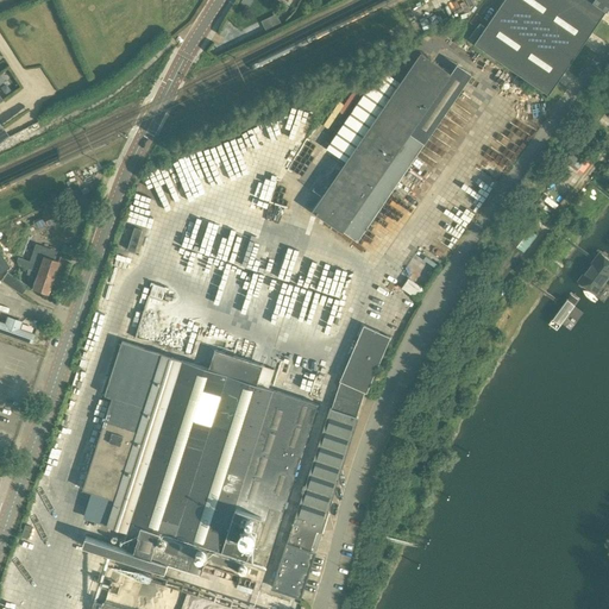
[(608,0),(503,0),(475,43),(548,94),(607,11),(608,7),(608,0)]
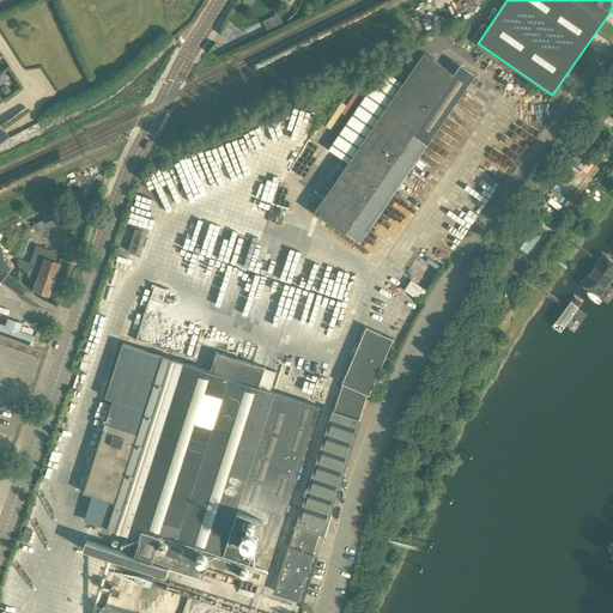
[(278,13),(262,18),(265,26),(280,22),(278,13)]
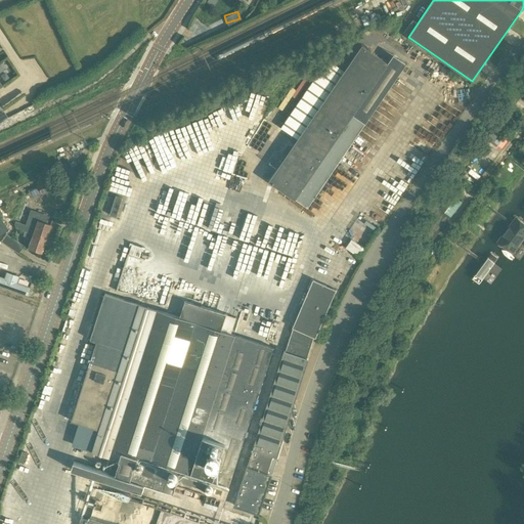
[(394,19),(388,30),(393,34),(400,24),(394,19)]
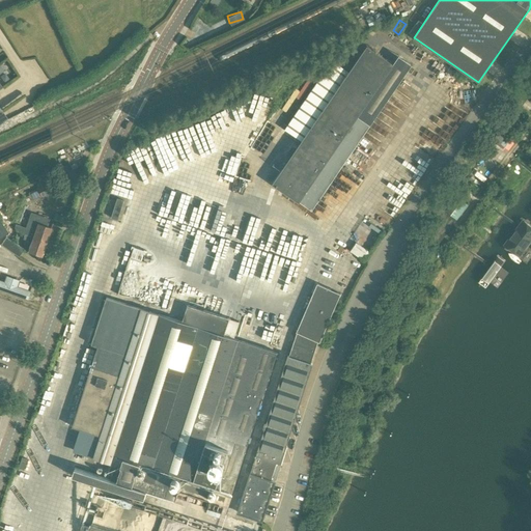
[(285,129),(302,141),(273,184),(311,211),(400,82),(387,73),(393,63),(367,46),(348,73),(331,61),(285,129)]
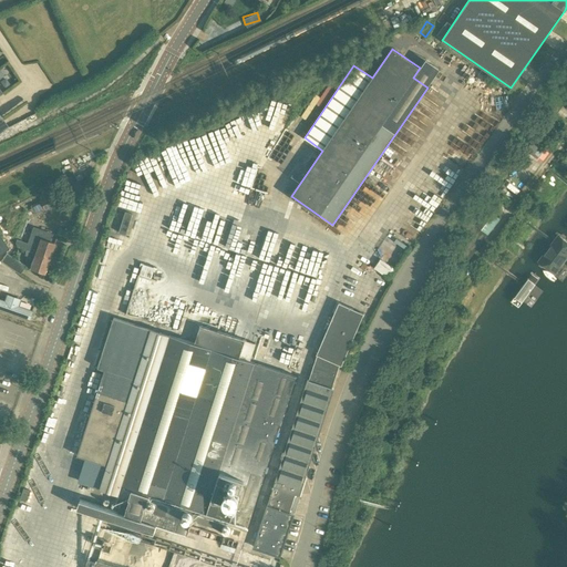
[(378,70),(372,65),(368,72),(373,75),(378,70)]
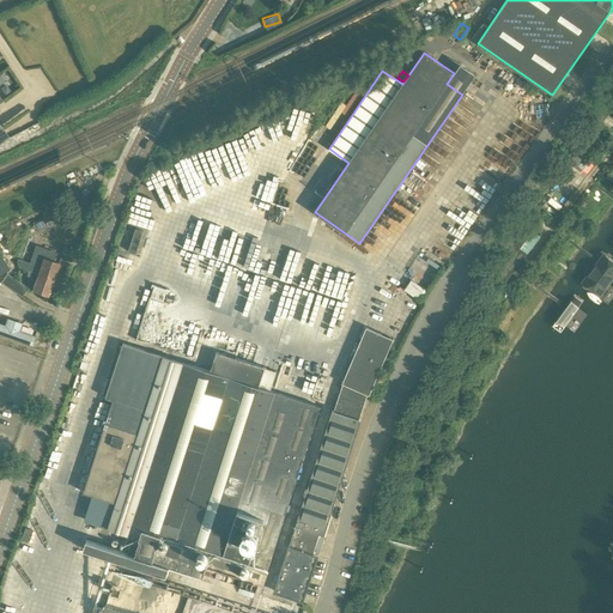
[(578,151),(570,163),(584,174),(593,162),(578,151)]
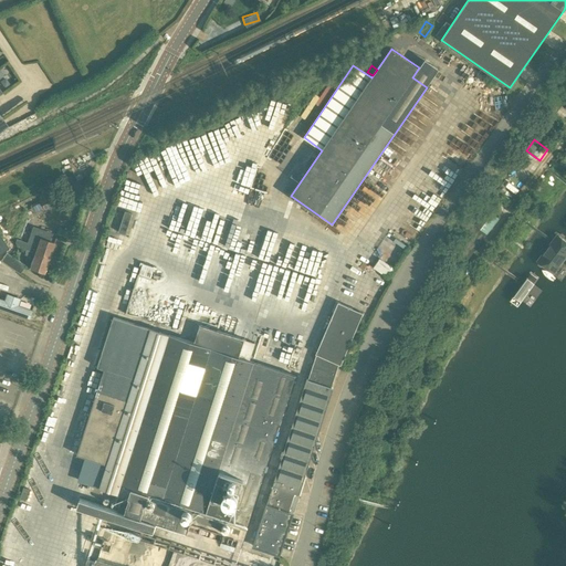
[(61,201),(58,192),(41,200),(45,208),(61,201)]
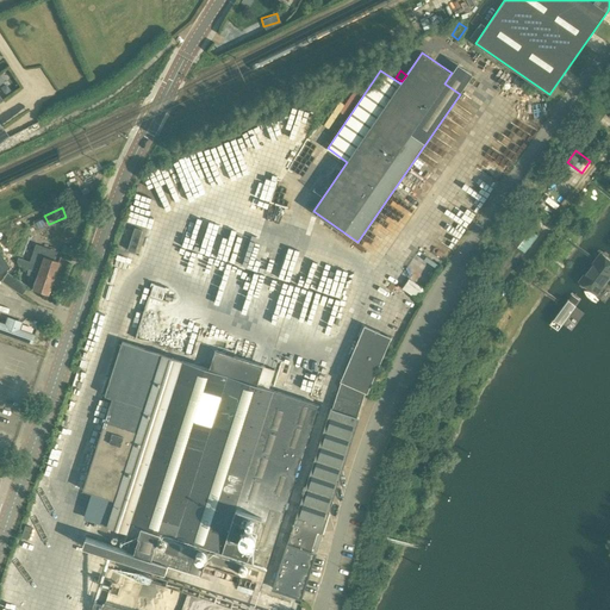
[(534,225),(537,219),(526,211),(522,217),(534,225)]
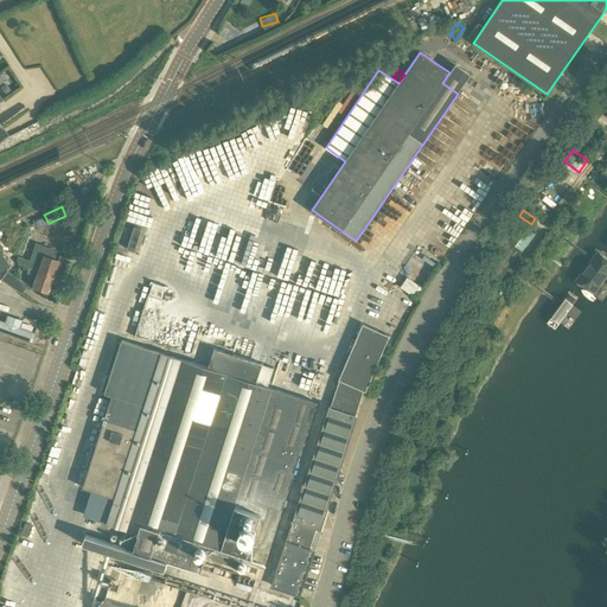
[(141,229),(134,227),(127,249),(134,251),(141,229)]
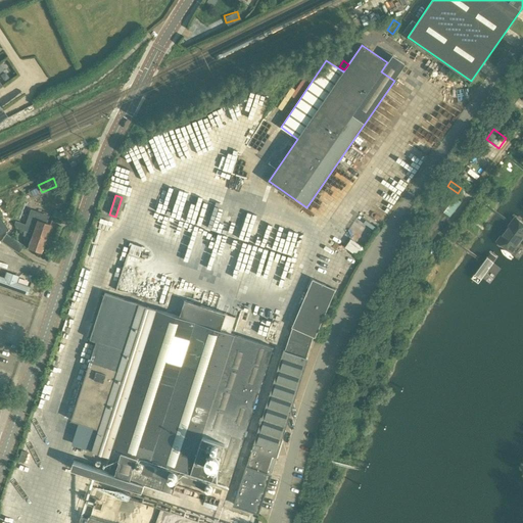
[(448,216),(460,201),(453,195),(441,210),(448,216)]
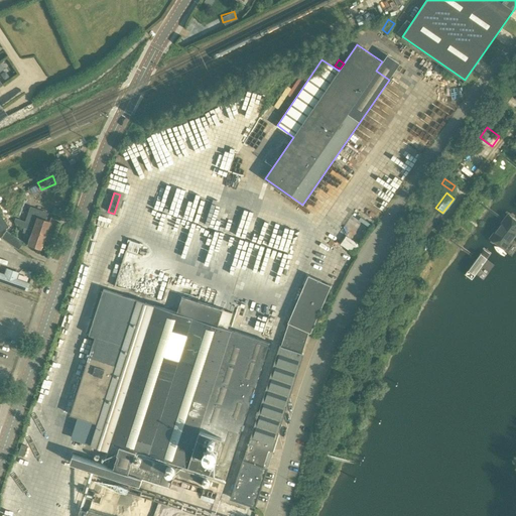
[(14,223),(45,234),(49,222),(44,220),(46,214),(30,208),(25,223),(15,220),(14,223)]
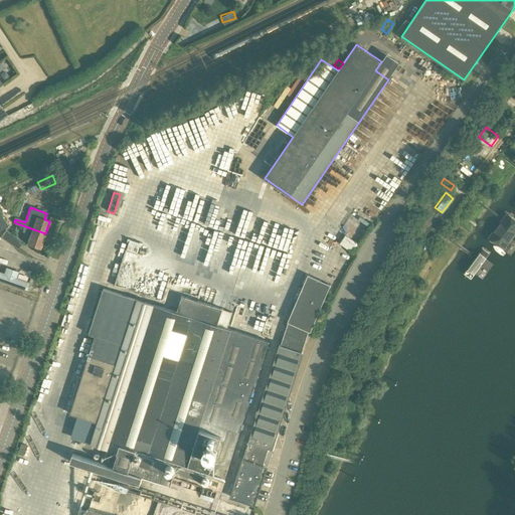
[(481,236),(507,255),(514,243),(514,216),(502,208),(481,236)]
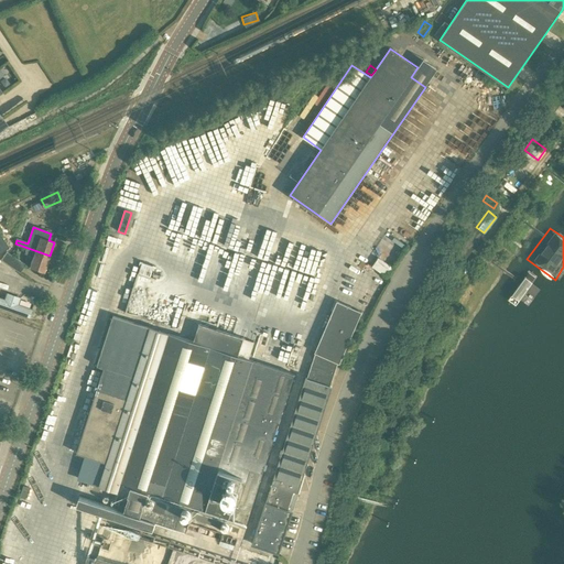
[(50,256),(15,243),(17,246),(25,249),(24,255),(33,258),(30,267),(43,272),(50,256)]
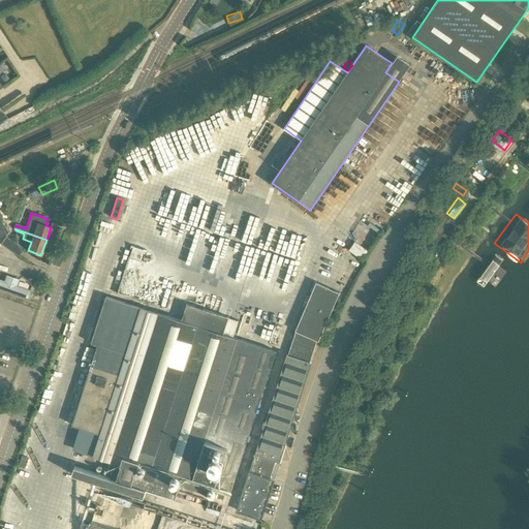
[(19,256),(24,248),(6,236),(0,244),(19,256)]
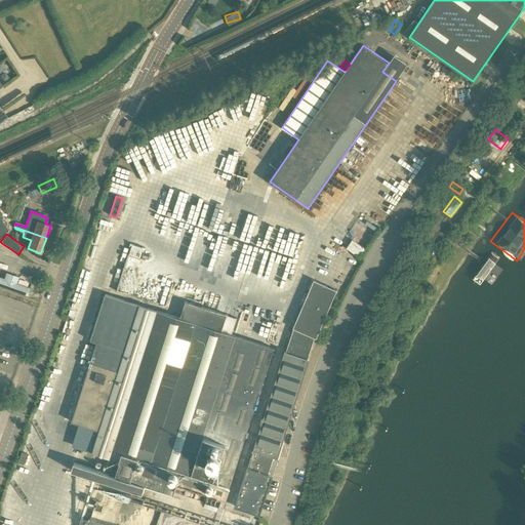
[(346,248),(359,257),(365,248),(352,240),(346,248)]
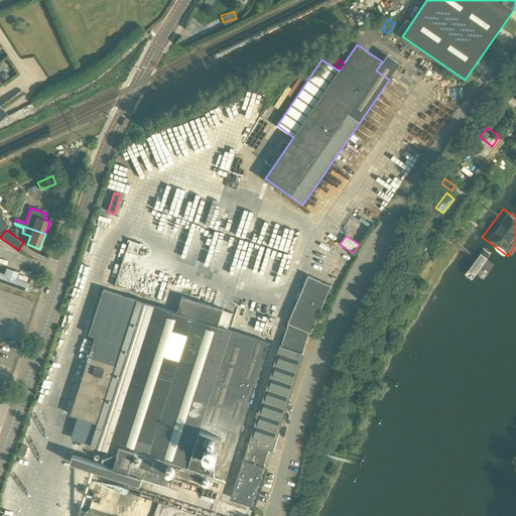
[(134,249),(137,243),(129,239),(125,247),(130,249),(131,247),(134,249)]
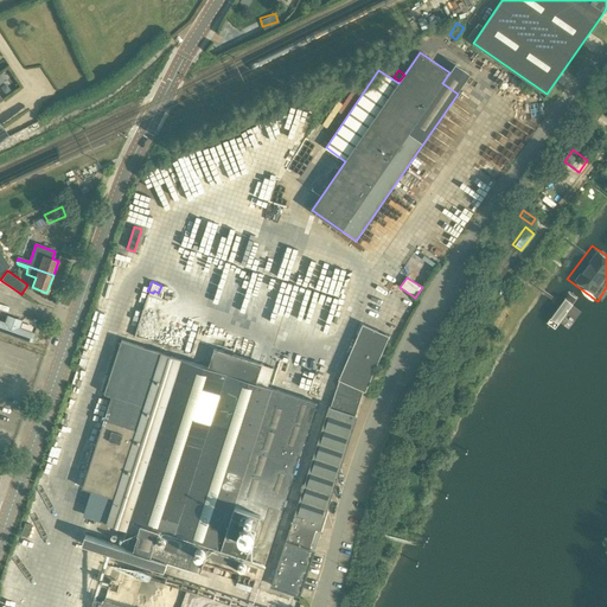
[(543,325),(563,339),(588,305),(567,291),(543,325)]
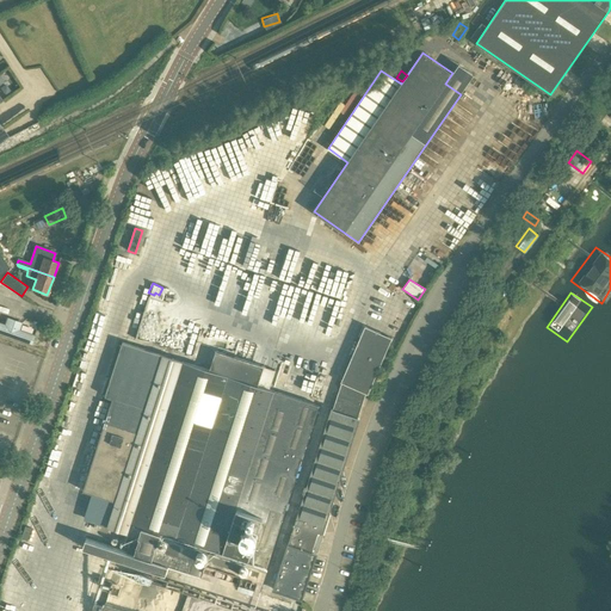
[(0,333),(31,345),(35,335),(20,329),(23,323),(7,318),(5,325),(0,322),(0,333)]
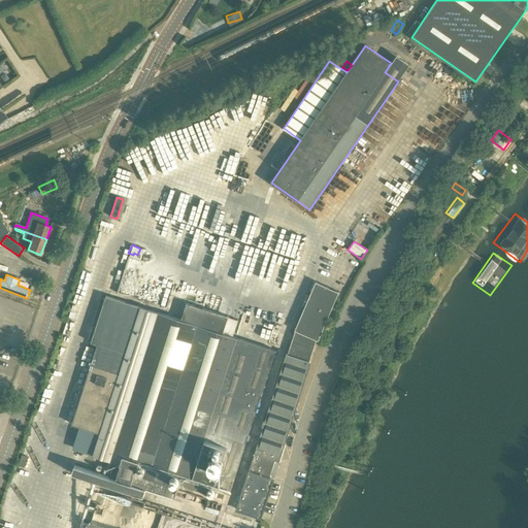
[(295,330),(288,354),(309,361),(317,339),(318,340),(338,292),(316,282),(295,330)]
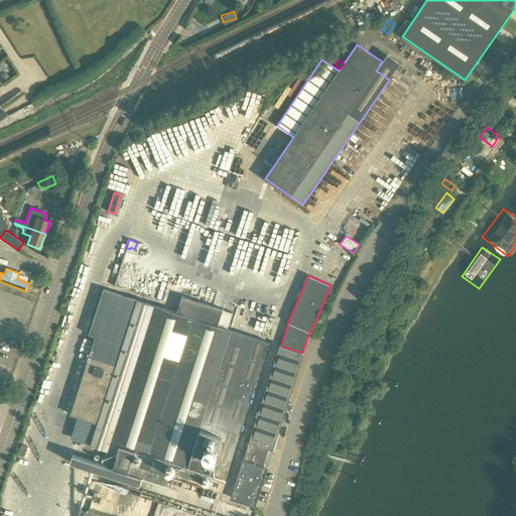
[(109,461),(107,466),(72,454),(69,463),(140,485),(142,477),(195,494),(191,502),(236,515),(245,515),(247,509),(220,500),(223,489),(269,343),(227,329),(232,313),(179,295),(174,311),(104,288),(104,289),(89,335),(95,337),(71,414),(83,419),(76,439),(81,441),(80,446),(91,449),(92,445),(107,450),(105,460),(109,461)]
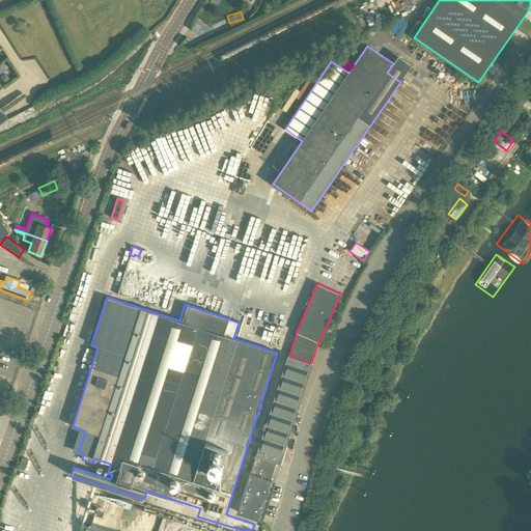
[(311,363),(289,356),(287,356),(256,455),(277,462),(281,464),(312,364),(311,363)]
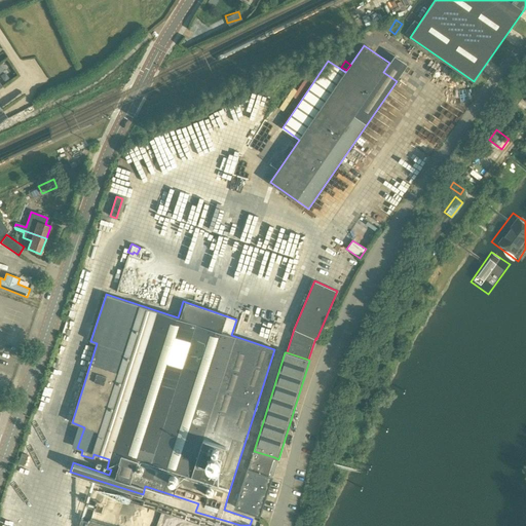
[(274,457),(254,451),(249,468),(248,468),(235,508),(260,516),(272,477),(268,475),(274,457)]
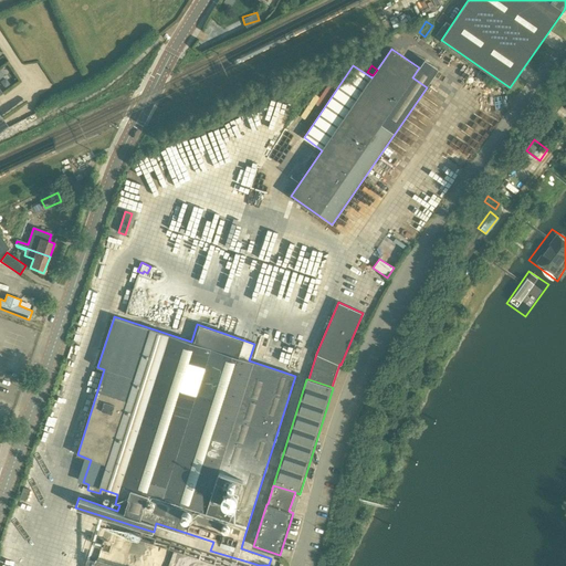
[(20,499),(25,501),(29,490),(23,488),(20,499)]
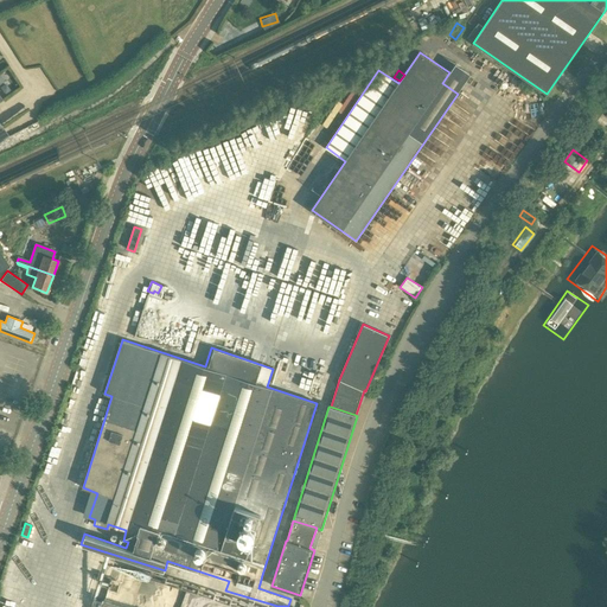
[(91,596),(104,599),(108,583),(101,582),(103,575),(96,574),(91,596)]
